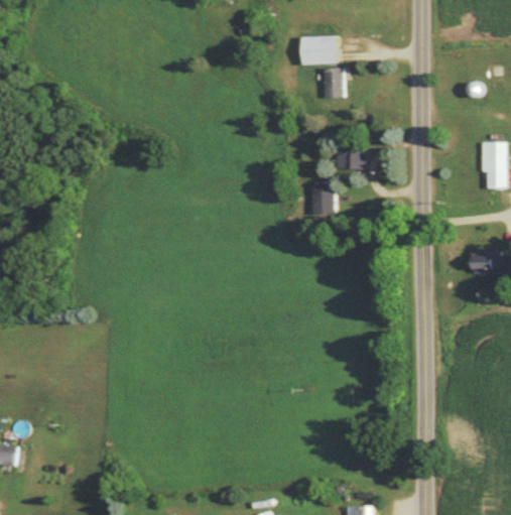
[(301,36),(301,65),(337,65),(337,36),(301,36)]
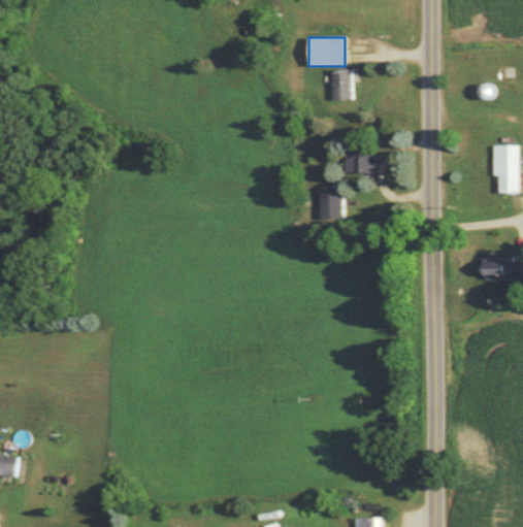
[(353,101),(353,70),(332,70),(332,101),(353,101)]
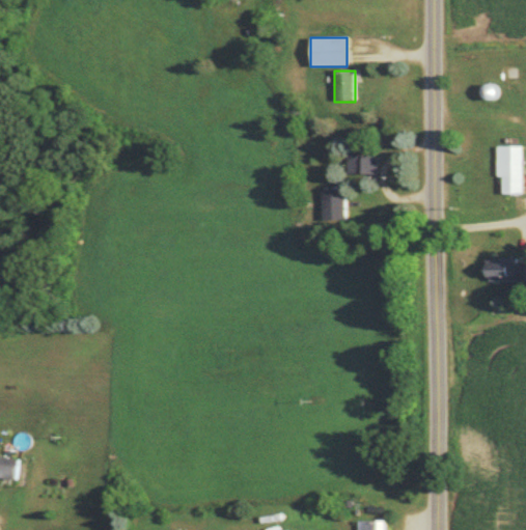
[(480,92),(489,101),(497,91),(490,84),(480,92)]
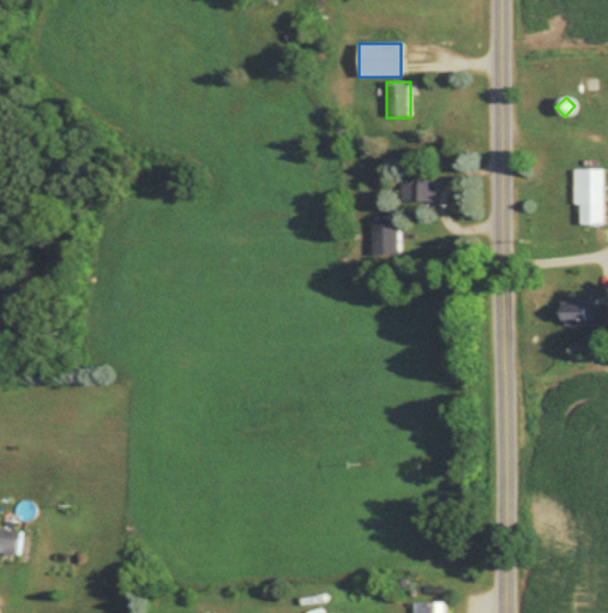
[(572,205),(579,205),(579,224),(602,224),(602,169),(572,169),(572,205)]
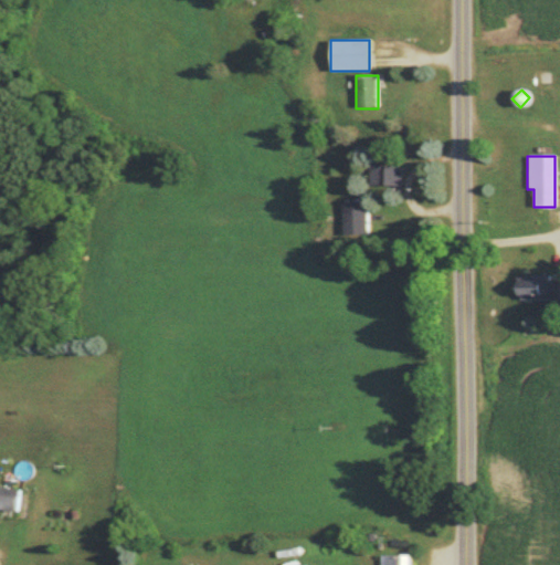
[(369,186),(400,186),(400,167),(369,167),(369,186)]
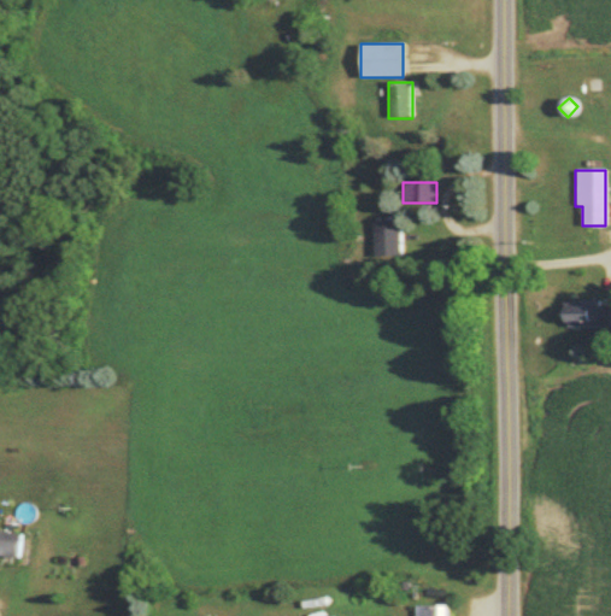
[(400,257),(400,221),(372,222),(372,257),(400,257)]
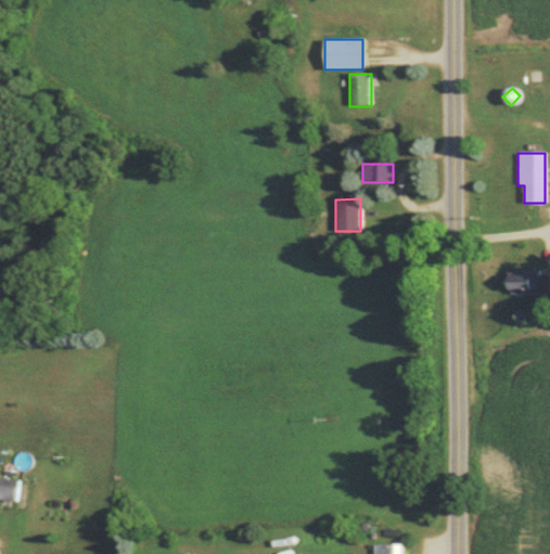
[(549,294),(549,271),(508,271),(508,294),(549,294)]
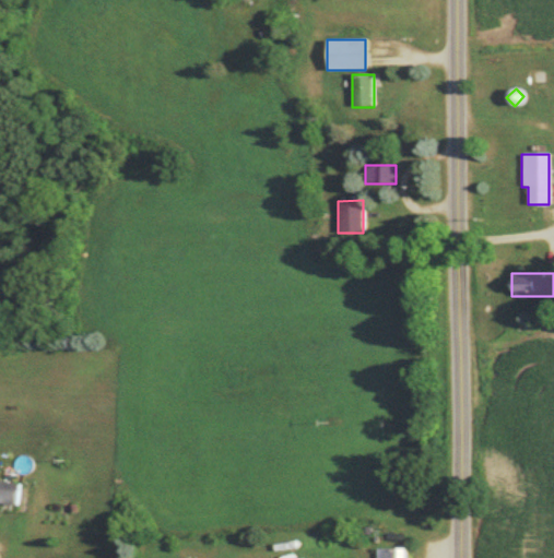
[(0,501),(14,503),(16,481),(0,478),(0,501)]
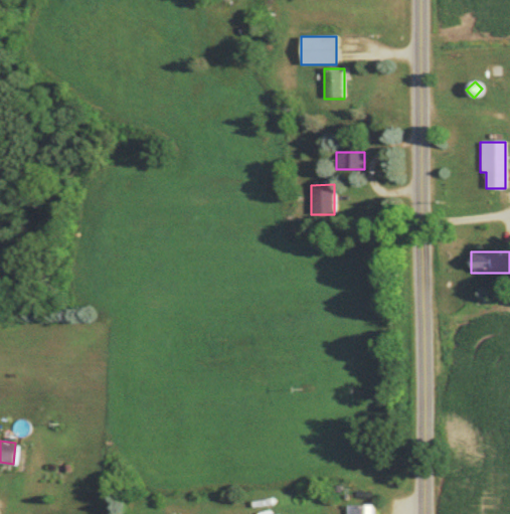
[(347,505),(347,513),(373,513),(373,505),(347,505)]
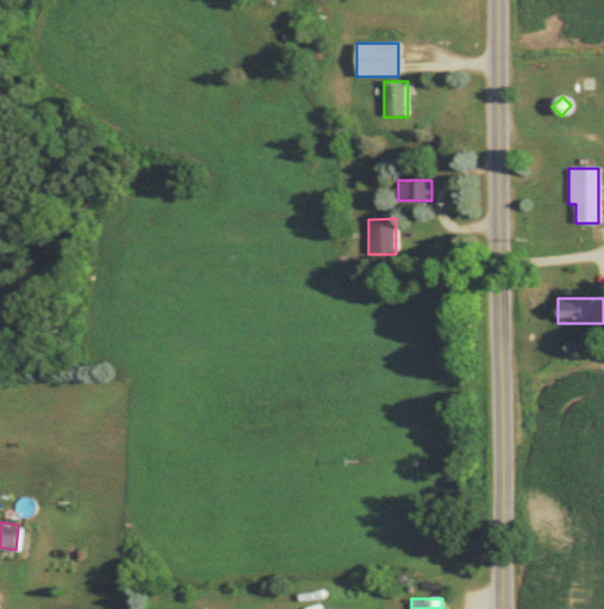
All buildings are outlined.
